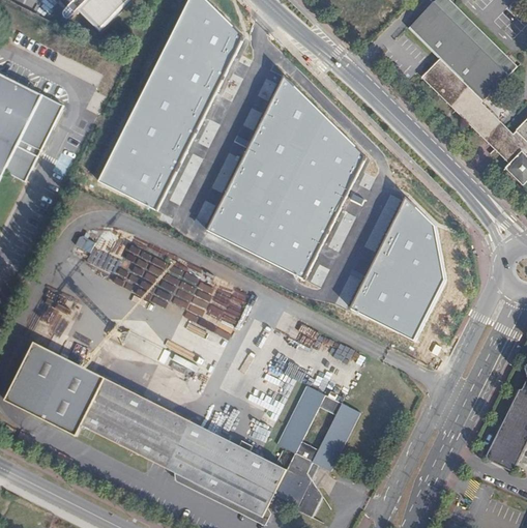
[(69,0),(70,1),(64,7),(61,10),(61,16),(62,18),(63,17),(66,18),(68,16),(76,9),(97,30),(127,0),(69,0)]
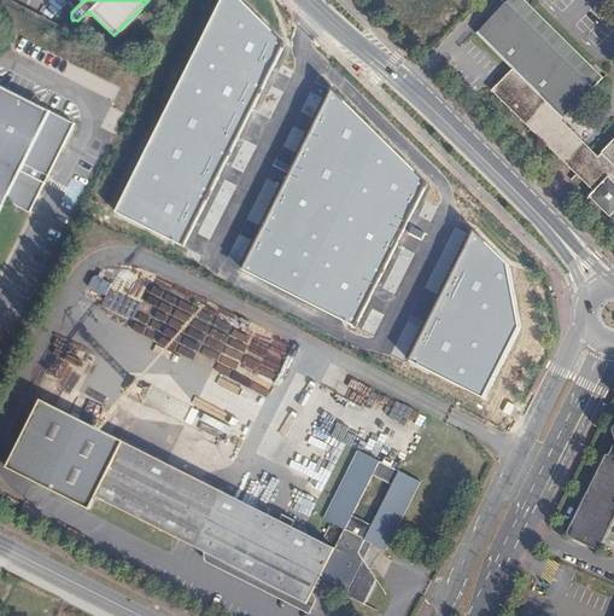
[(282,42),(240,0),(217,0),(113,210),(180,244),(282,42)]
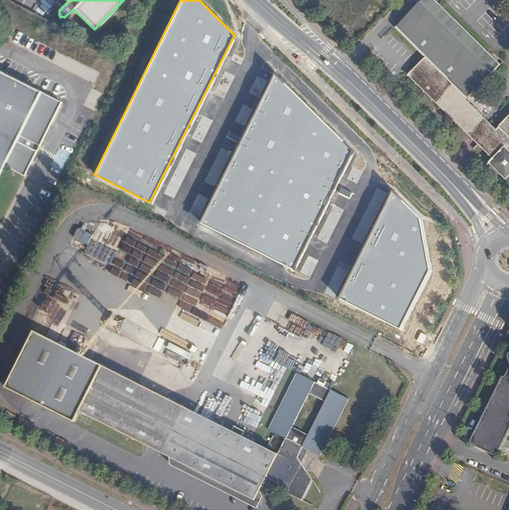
[(417,0),(392,26),(422,55),(462,97),(497,63),(433,0),(417,0)]
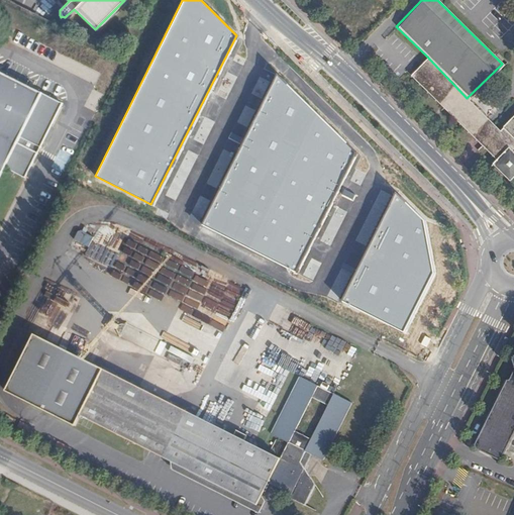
[(513,111),(501,125),(501,126),(498,129),(488,119),(467,98),(426,56),(413,70),(419,76),(445,101),(477,133),(483,139),(480,143),(494,158),(490,162),(507,179),(513,172),(513,111)]
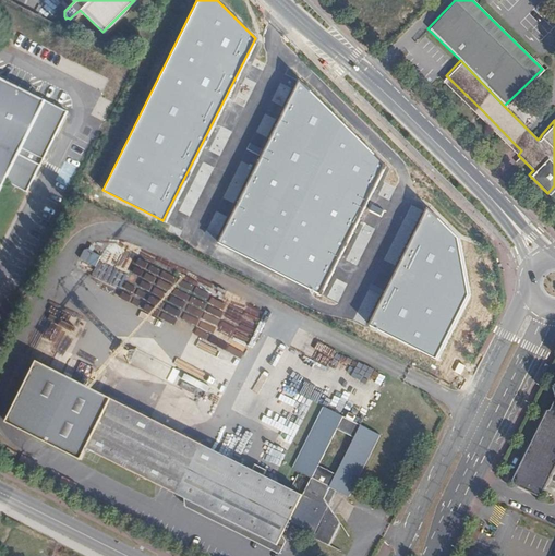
[(0,183),(2,179),(24,190),(37,162),(16,152),(43,99),(0,77),(0,183)]
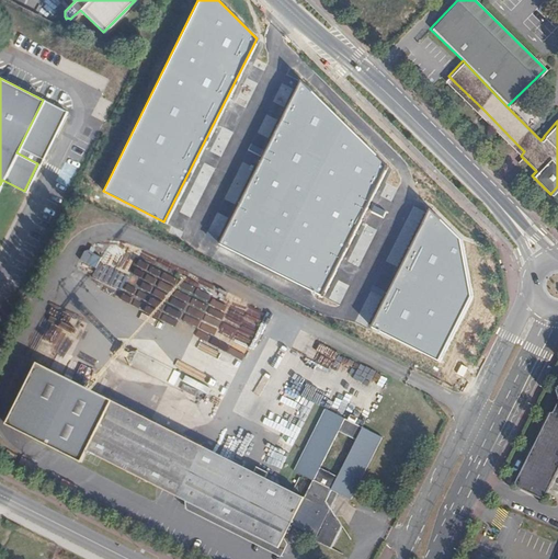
[(300,82),(218,243),(323,294),(386,166),(300,82)]
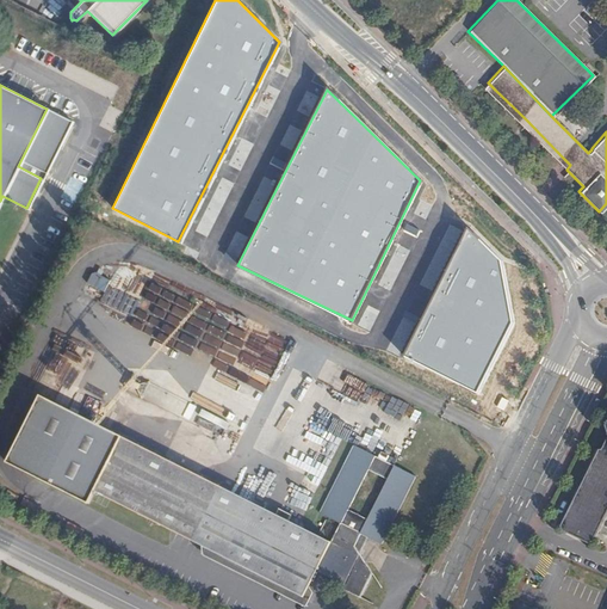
[(403,355),(475,391),(511,320),(499,259),(466,227),(403,355)]
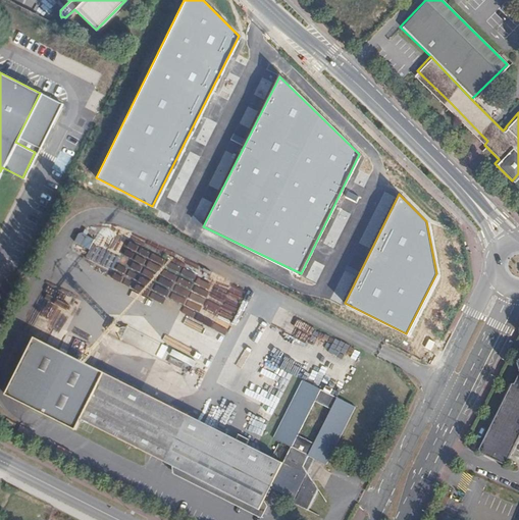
[(84,234),(79,244),(87,248),(92,238),(84,234)]
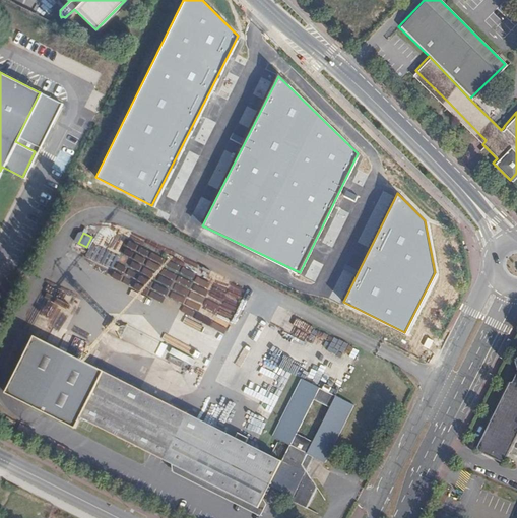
[(303,468),(310,455),(322,461),(351,403),(299,377),(269,434),(286,444),(279,459),(243,441),(233,436),(29,332),(4,381),(77,418),(78,415),(255,505),(266,483),(288,495),(287,498),(303,506),(314,486),(303,468)]
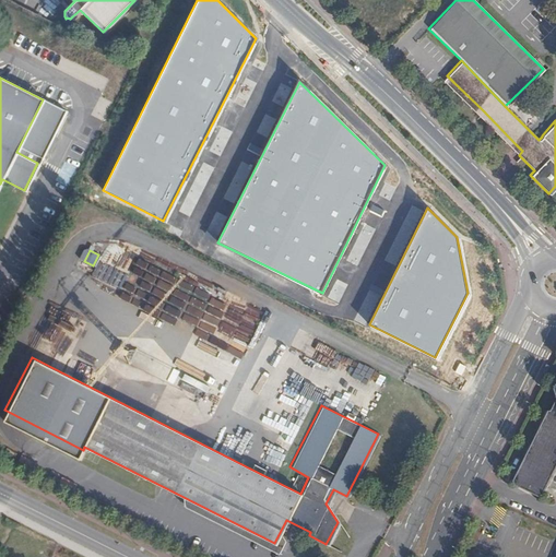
[(555,383),(552,386),(555,395),(547,411),(544,411),(510,482),(540,497),(555,463),(555,383)]
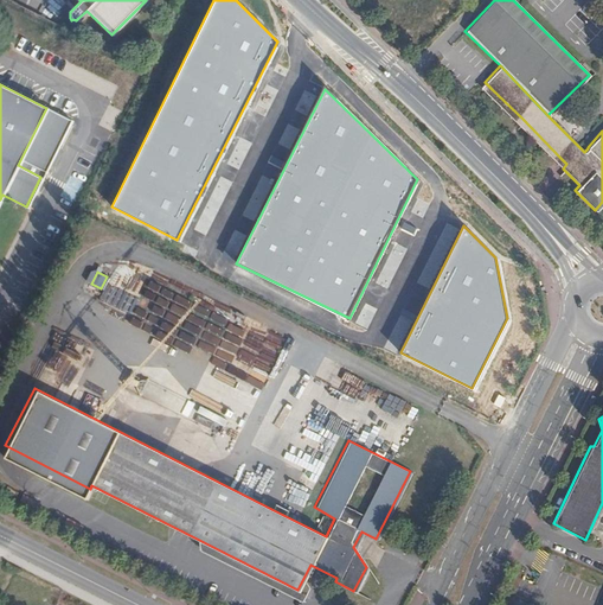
[(274,503),(271,509),(283,515),(287,509),(274,503)]
